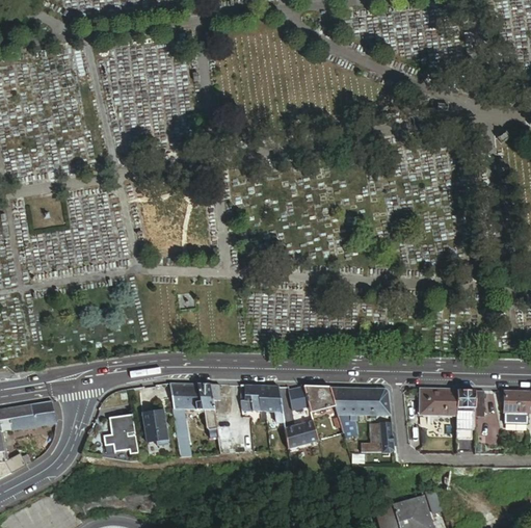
[(195,381),(168,380),(173,407),(187,407),(202,408),(195,381)]
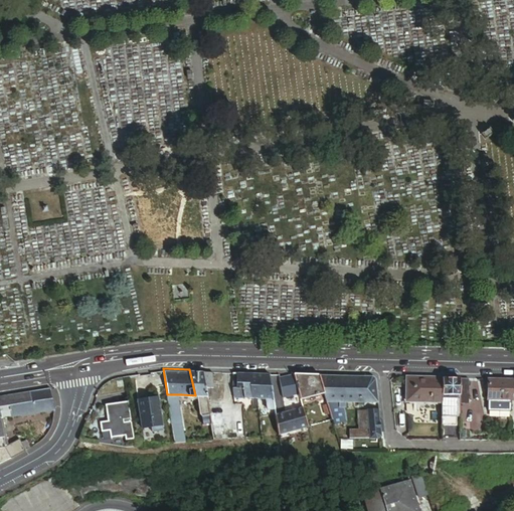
[(202,369),(189,369),(195,395),(199,411),(202,414),(204,413),(209,413),(207,400),(205,385),(202,369)]
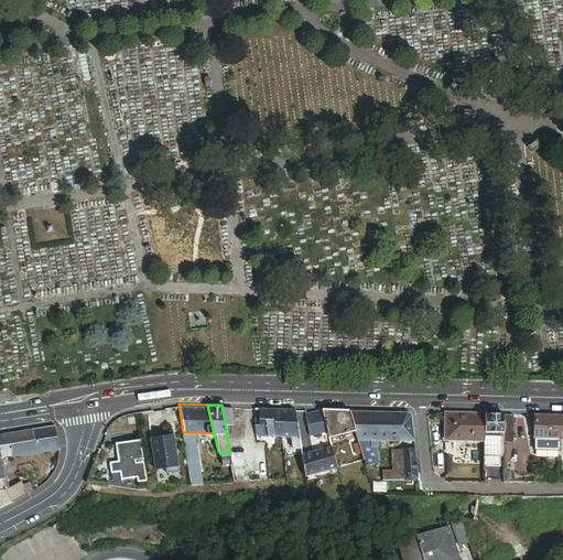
[(233,422),(231,406),(222,405),(225,422),(233,422)]
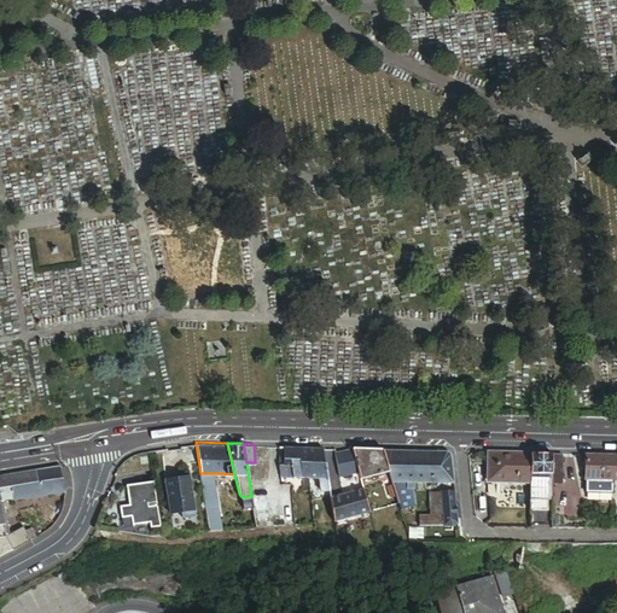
[(308,445),(280,444),(279,462),(281,473),(308,474),(307,459),(310,459),(308,445)]
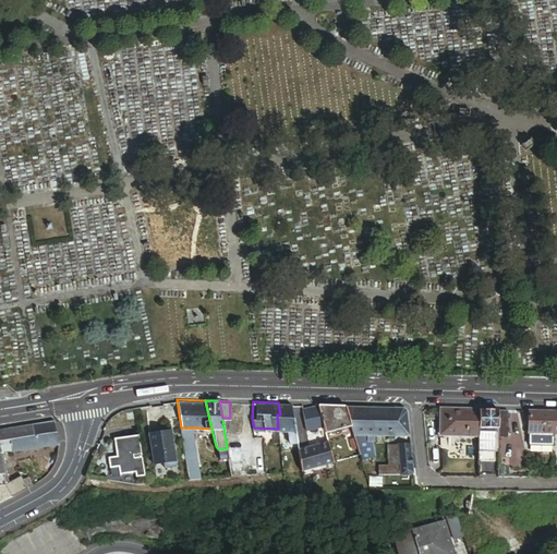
[(291,402),(278,402),(280,414),(277,414),(278,429),(290,429),(295,429),(291,402)]
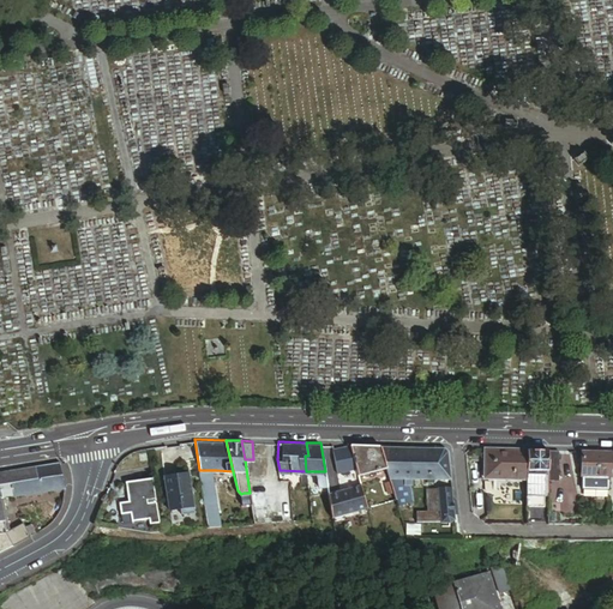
[(350,444),(349,444),(356,466),(384,459),(379,444),(350,444)]
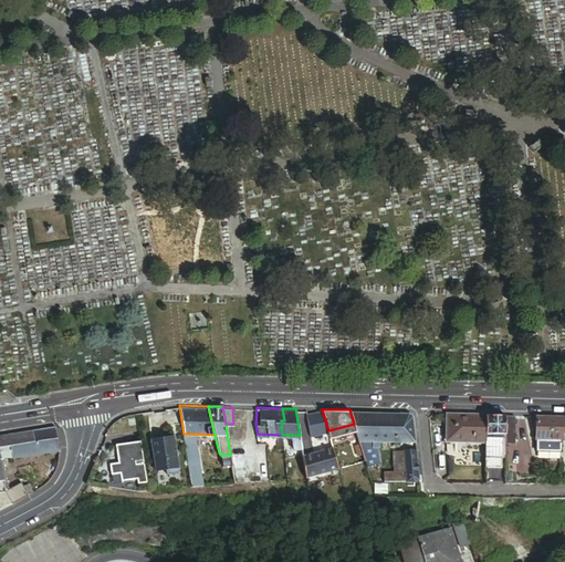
[(399,410),(349,409),(354,424),(355,426),(398,427),(399,410)]
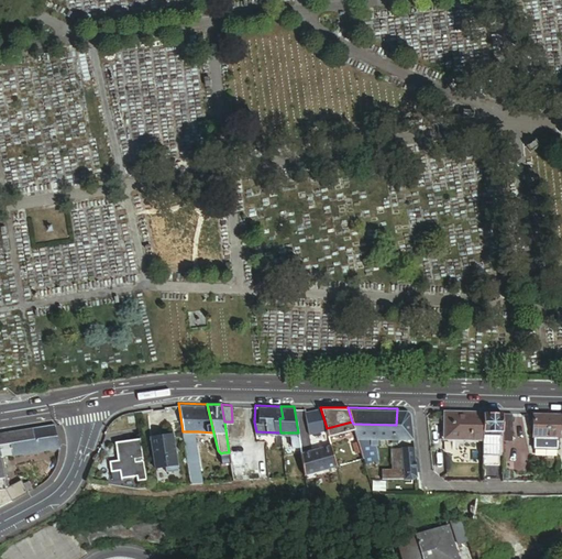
[(353,424),(354,428),(356,436),(377,437),(412,438),(411,418),(410,412),(408,408),(397,408),(396,425),(353,424)]
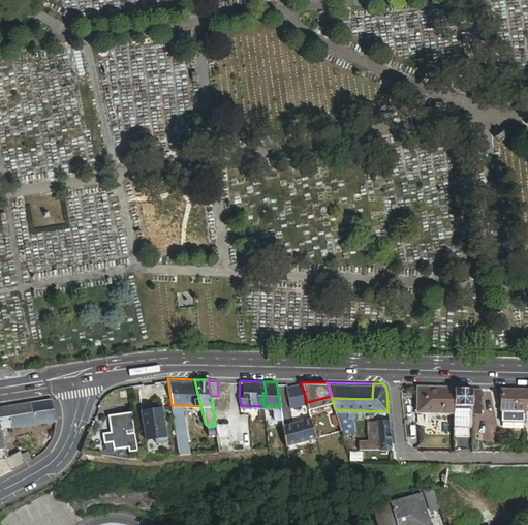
[(454,385),(417,384),(417,410),(454,410),(454,385)]
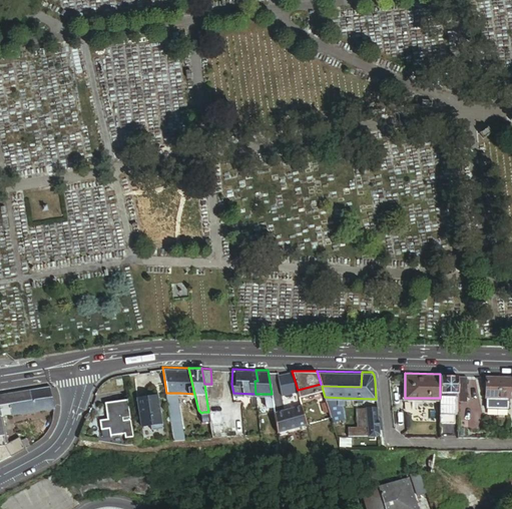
[(457,412),(457,399),(457,394),(458,389),(458,375),(440,374),(440,398),(440,412),(446,412),(457,412)]
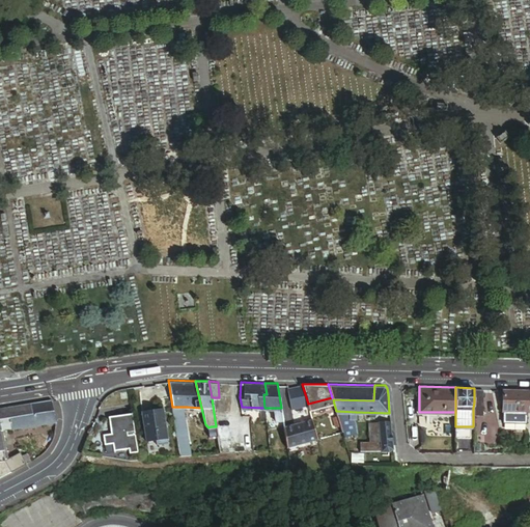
[(482,388),(474,388),(474,403),(482,403),(482,388)]
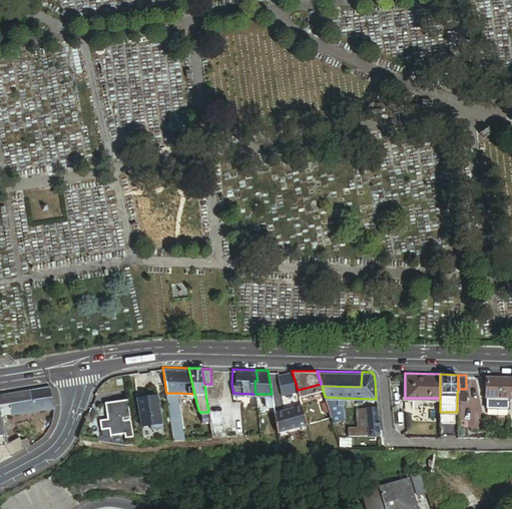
[(511,375),(487,375),(486,395),(487,395),(509,395),(511,395),(511,375)]
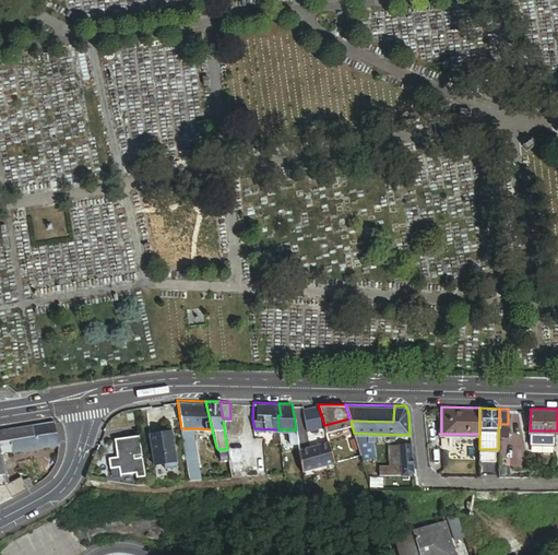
[(54,418),(32,422),(34,435),(9,439),(9,441),(11,450),(58,441),(54,418)]
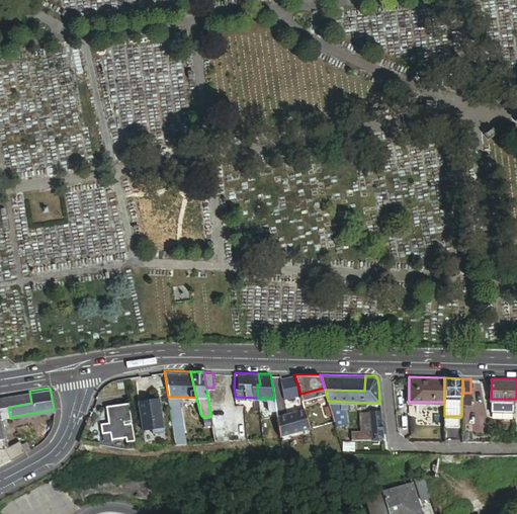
[(300,394),(302,400),(326,394),(325,390),(324,388),(300,394)]
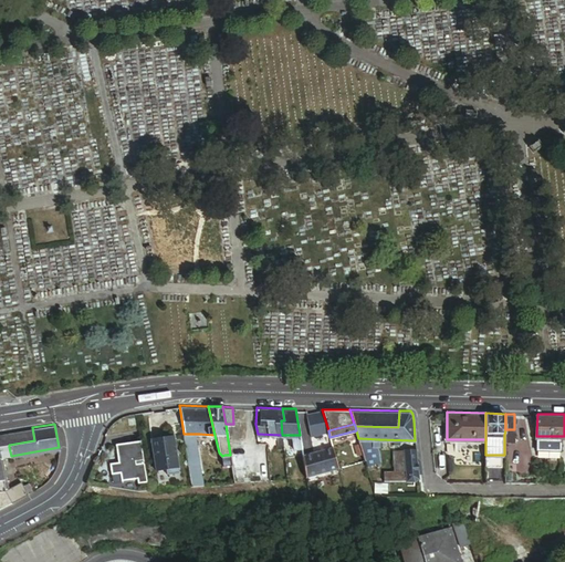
[(32,427),(0,433),(0,448),(9,447),(9,445),(34,440),(32,427)]
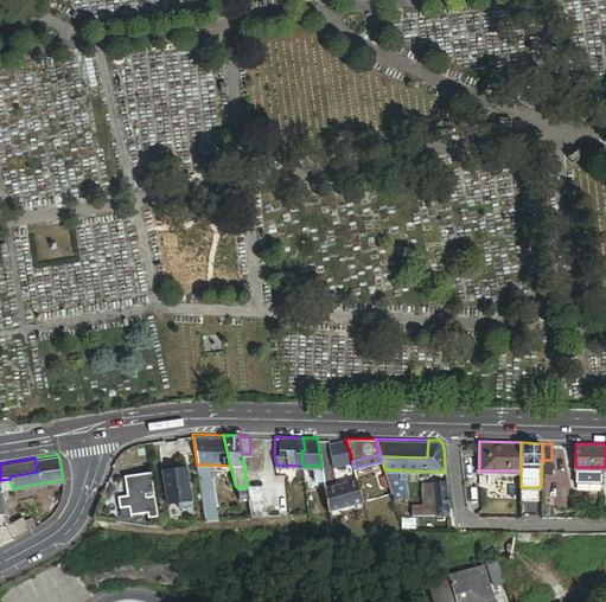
[(191,504),(186,465),(163,467),(167,501),(178,500),(179,506),(191,504)]
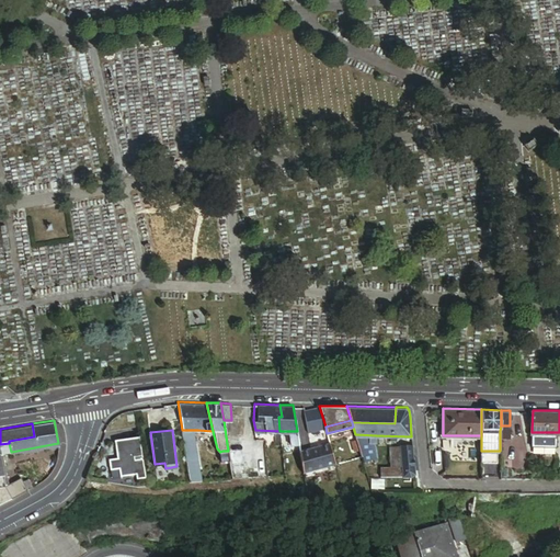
[(182,430),(187,463),(203,461),(197,430),(182,430)]
